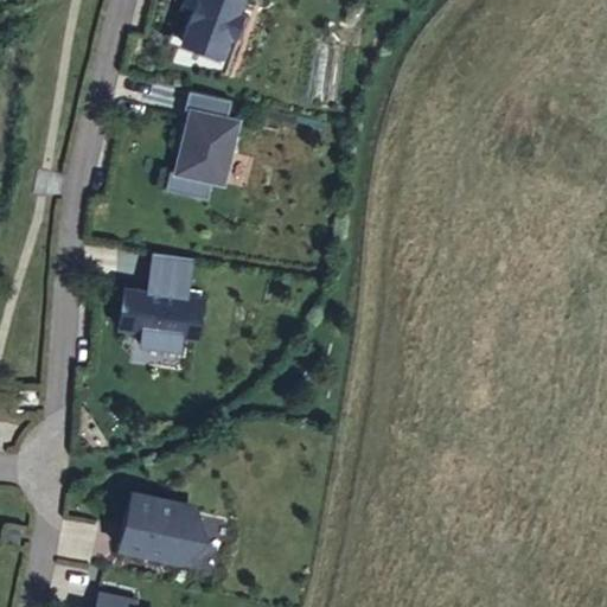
[(200,0),(185,39),(225,55),(234,33),(244,37),(253,16),(242,11),(246,0),(200,0)]
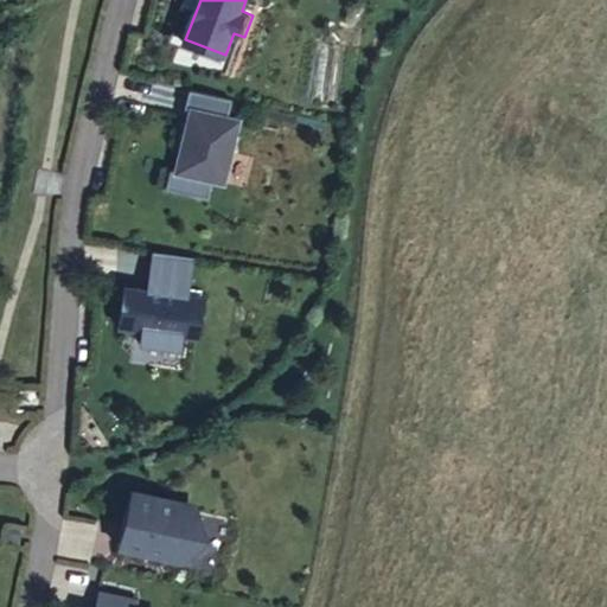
[(235,100),(192,89),(187,108),(193,109),(178,170),(173,168),(168,187),(211,197),(215,180),(227,183),(242,120),(230,117),(235,100)]
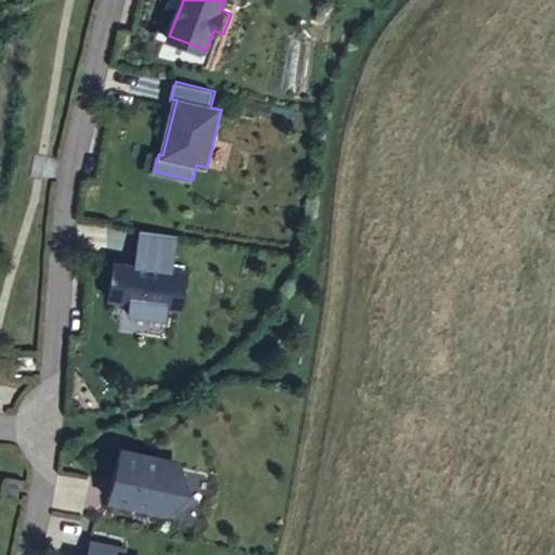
[(178,235),(143,230),(138,265),(116,261),(111,298),(131,302),(130,313),(165,319),(167,308),(183,310),(189,272),(172,270),(178,235)]
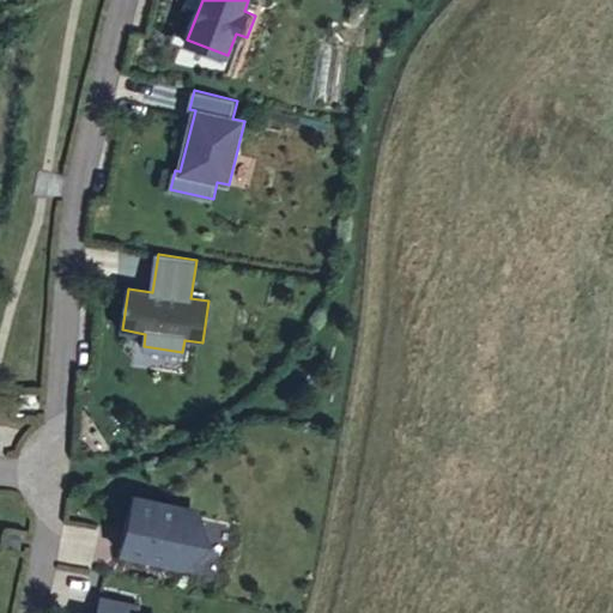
[(170,504),(157,560),(213,572),(229,569),(238,557),(242,542),(237,527),(226,517),(170,504)]
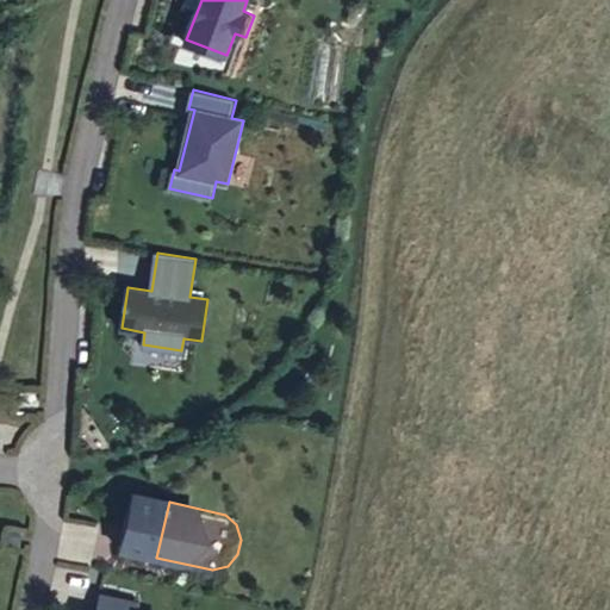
[(138,609),(141,604),(103,596),(99,609),(138,609)]
